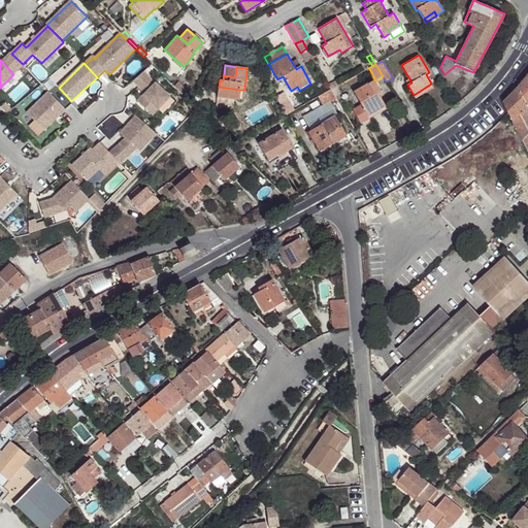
[(156,85),(144,72),(135,80),(142,88),(145,86),(150,91),(146,94),(138,101),(145,109),(153,104),(158,110),(170,98),(157,84),(156,85)]
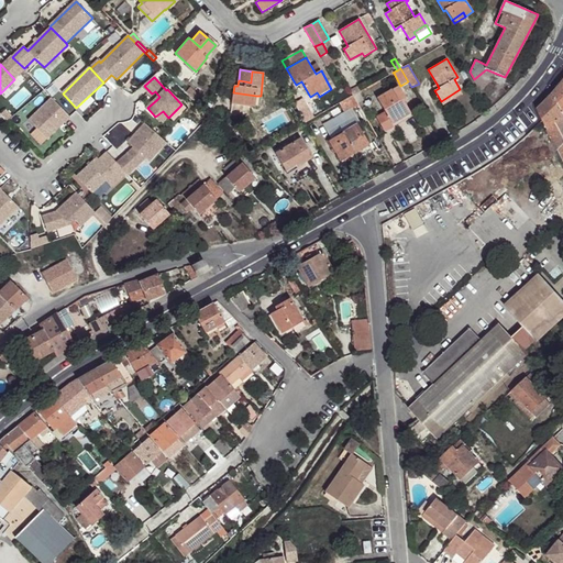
[(542,120),(548,130),(562,161),(562,81),(552,94),(537,110),(542,120)]
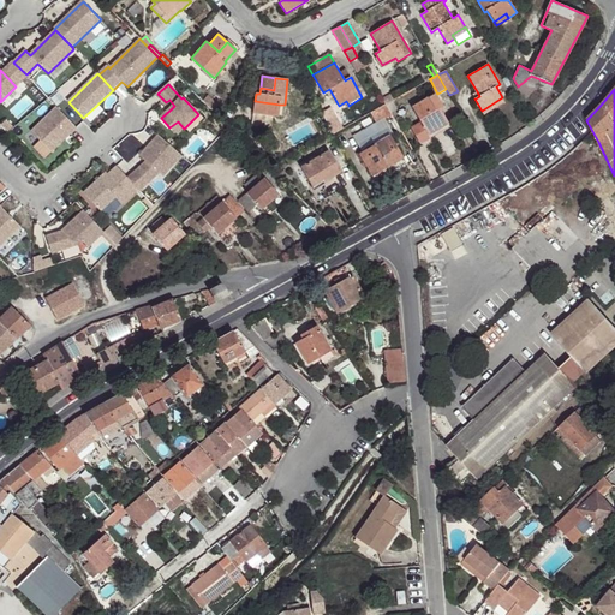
[(390,94),(382,99),(386,105),(393,100),(390,94)]
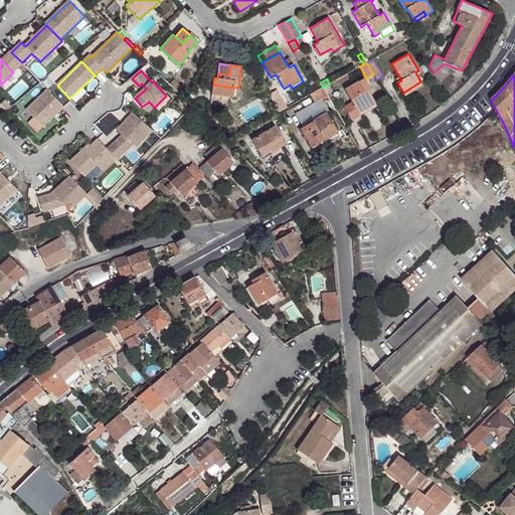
[(345,90),(353,103),(344,108),(352,121),(360,116),(359,114),(375,104),(368,91),(370,89),(364,78),(345,90)]
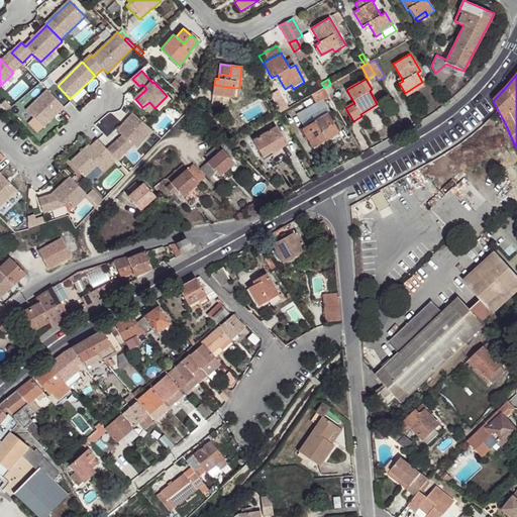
[(422,82),(405,93),(407,96),(424,85),(422,82)]
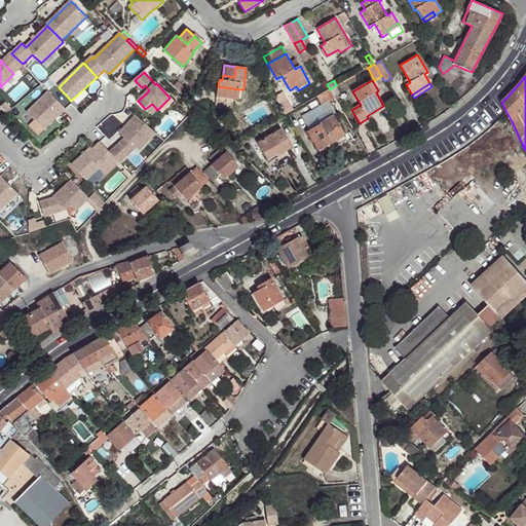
[(239,89),(218,86),(216,97),(237,99),(239,89)]
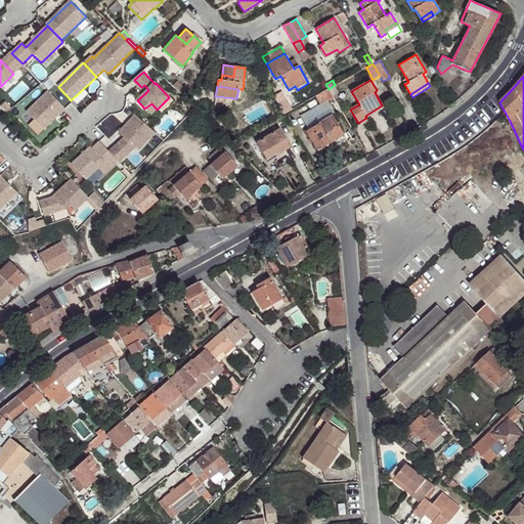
[(334,97),(329,89),(315,96),(320,104),(328,100),(334,97)]
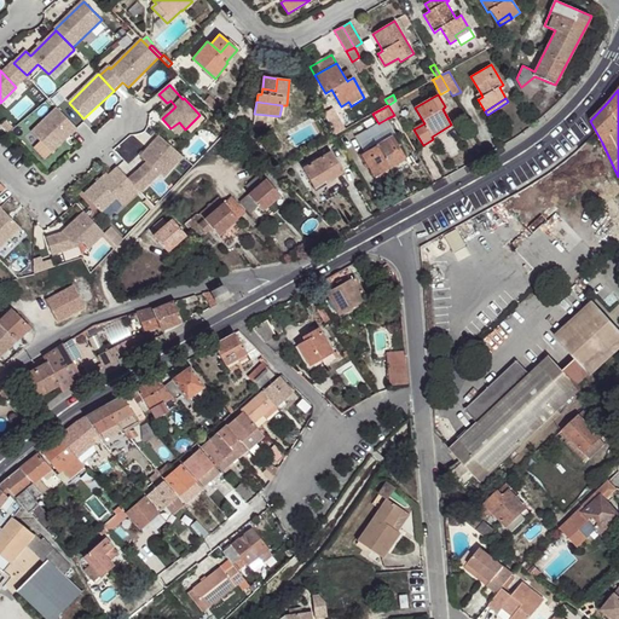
[(58,109),(32,132),(52,152),(76,131),(58,109)]
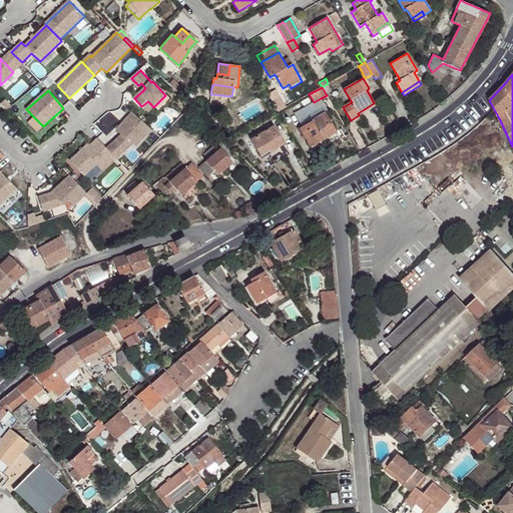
[(314,102),(295,114),(301,125),(325,112),(328,111),(321,98),(314,102)]
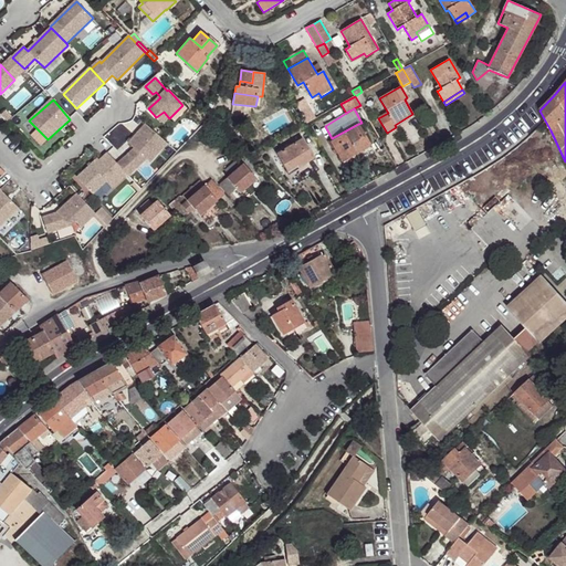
[(169,118),(164,112),(156,117),(163,125),(169,118)]
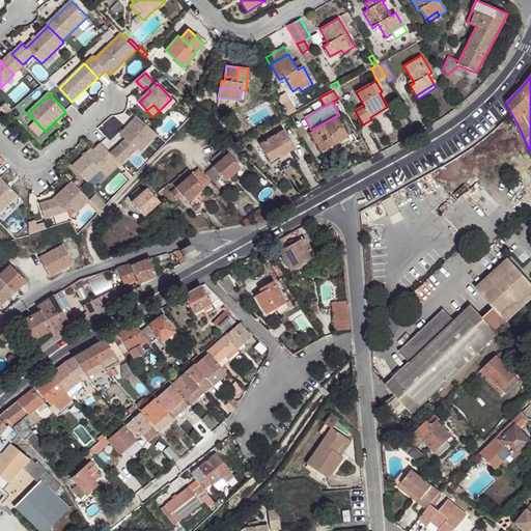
[(348,136),(336,116),(311,130),(309,132),(322,152),(348,136)]
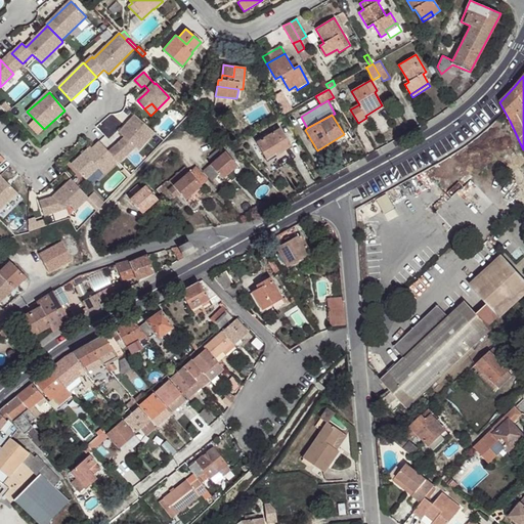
[(124,138),(108,153),(118,163),(119,163),(134,147),(137,150),(155,133),(135,116),(119,133),(124,138)]
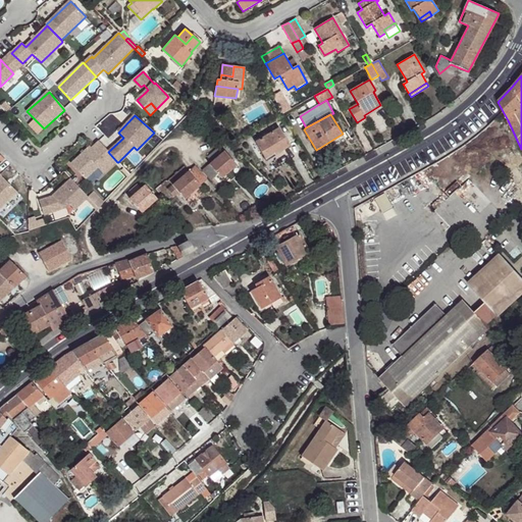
[(290,146),(279,127),(265,137),(256,142),(255,142),(265,158),(273,153),(274,154),(290,146)]
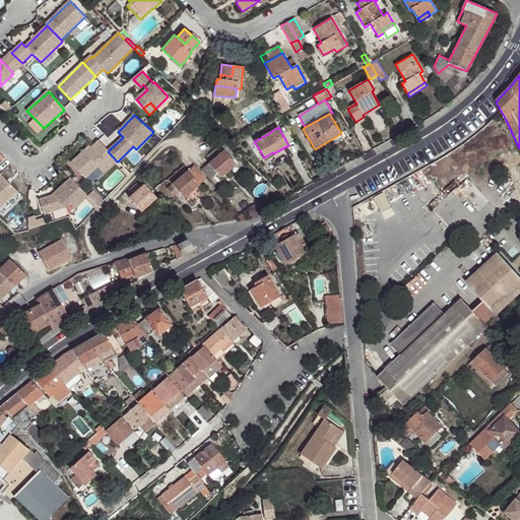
[(103,174),(117,161),(108,151),(99,141),(91,148),(89,146),(70,164),(84,179),(96,168),(103,174)]
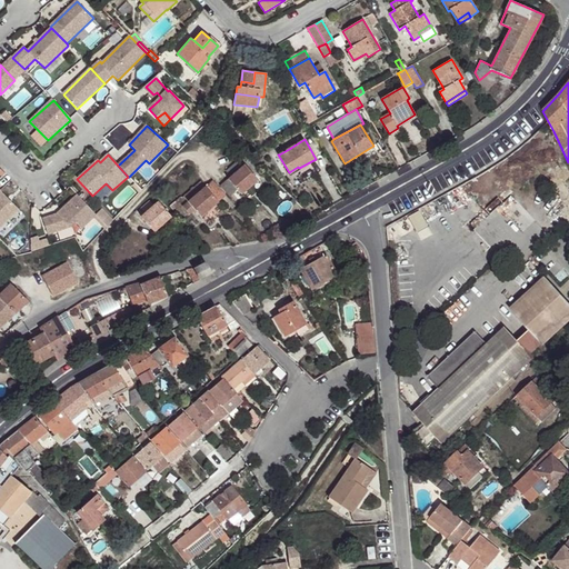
[(258,180),(240,160),(226,171),(230,177),(221,186),(229,196),(237,189),(241,195),(258,180)]
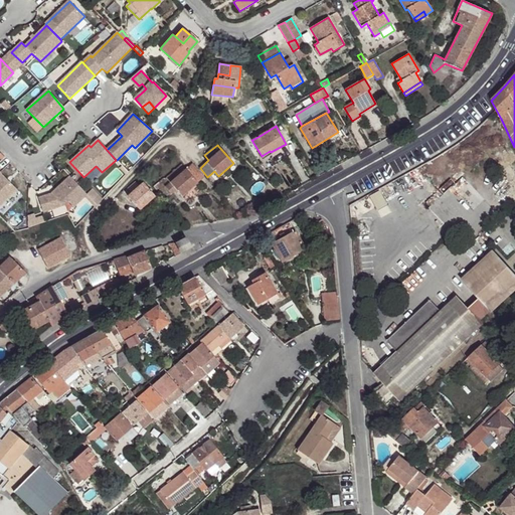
[(185,169),(181,165),(166,178),(182,196),(201,179),(204,177),(192,163),(185,169)]
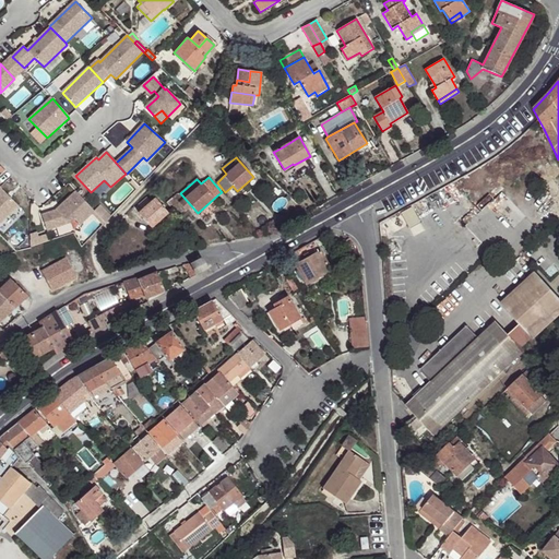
[(0,223),(18,206),(2,190),(2,189),(0,187),(0,223)]
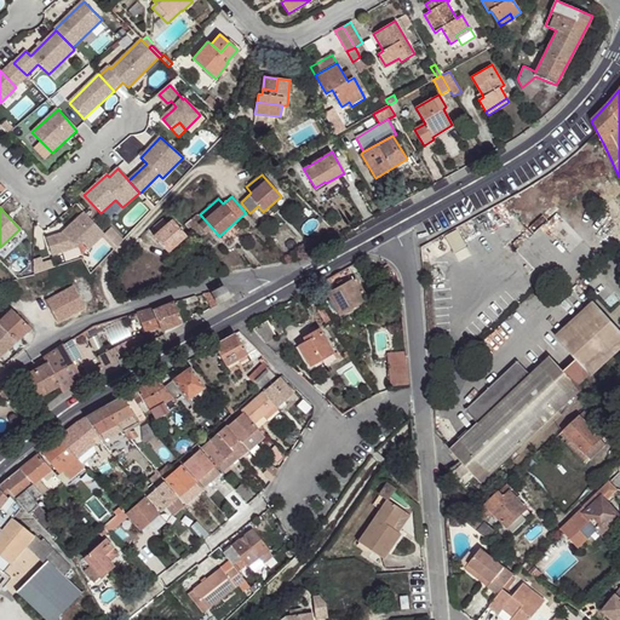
[(63,234),(47,239),(52,256),(76,248),(82,242),(90,250),(105,235),(85,213),(63,234)]
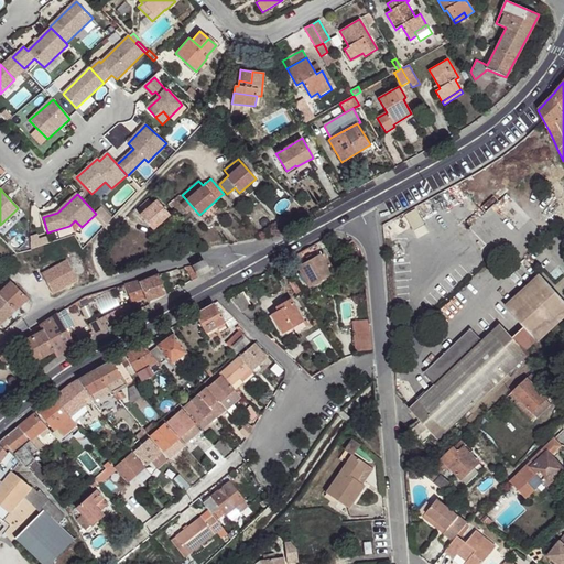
[(224,194),(220,196),(230,207),(232,204),(224,194)]
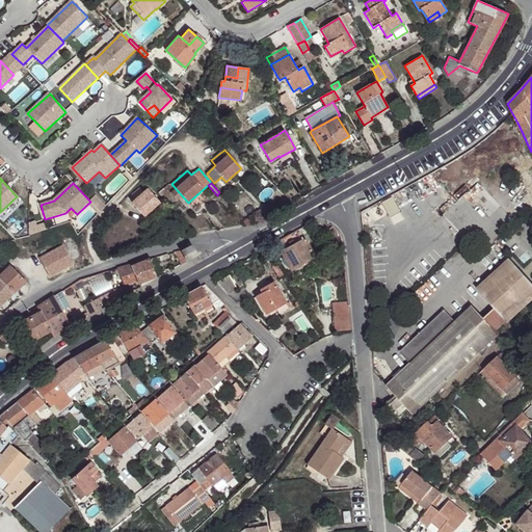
[(160,203),(148,189),(143,193),(139,188),(132,195),(136,200),(132,203),(144,217),(160,203)]
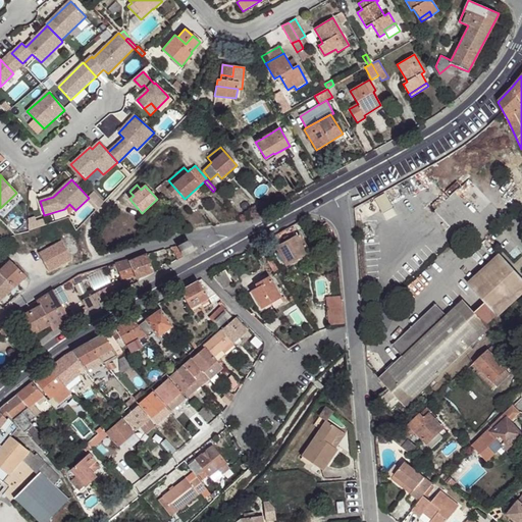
[(89,198),(98,209),(104,204),(94,193),(89,198)]
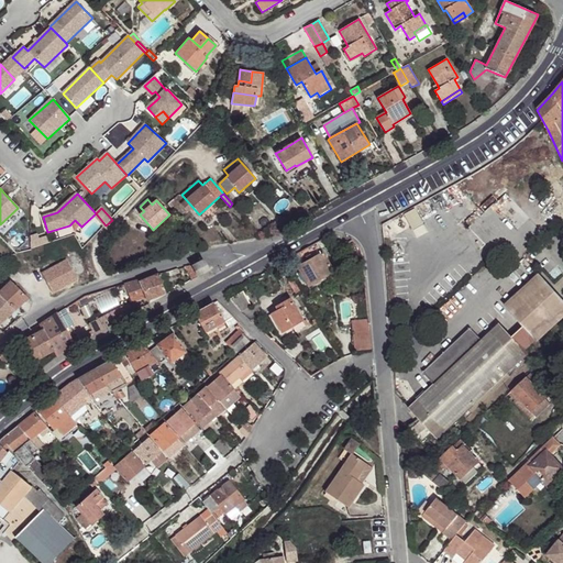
[(0,230),(4,234),(24,213),(19,209),(0,227),(0,230)]
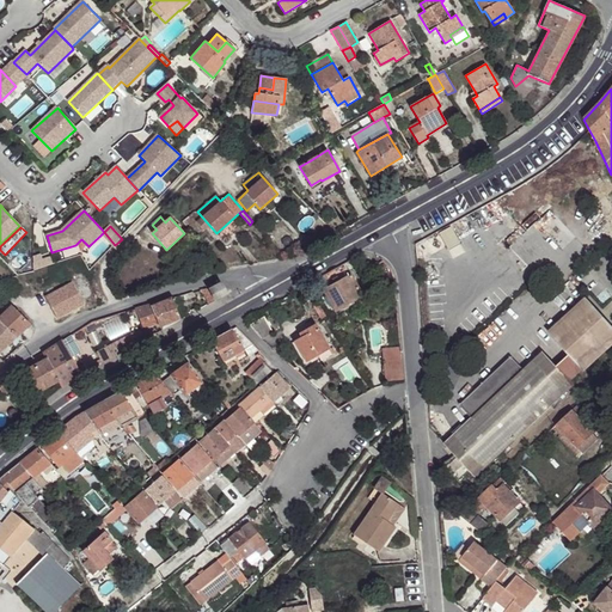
[(40,256),(32,257),(32,271),(49,265),(48,258),(40,262),(40,256)]
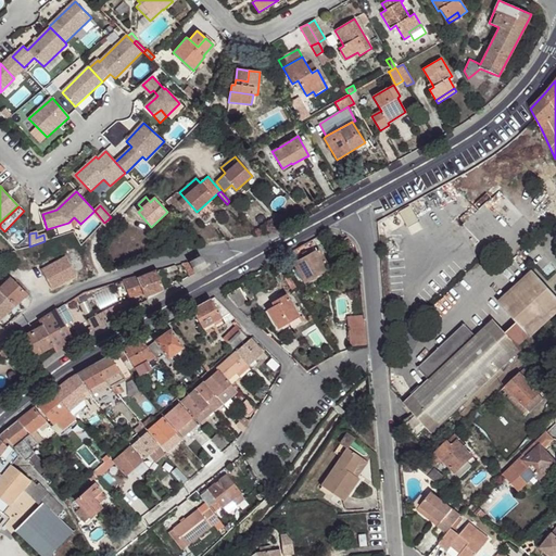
[(293,264),(304,283),(330,268),(319,249),(293,264)]
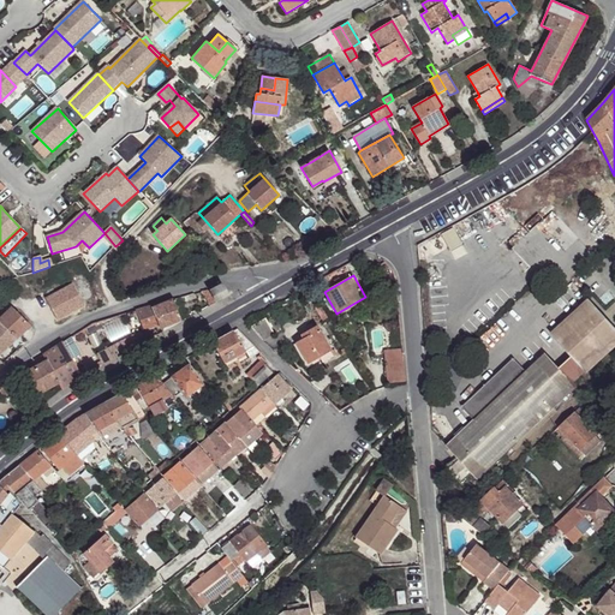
[(222,285),(210,291),(216,303),(228,296),(222,285)]
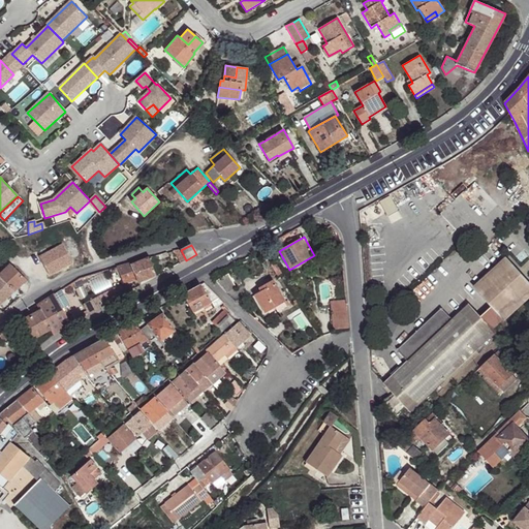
[(63,246),(41,257),(50,274),(71,263),(63,246)]
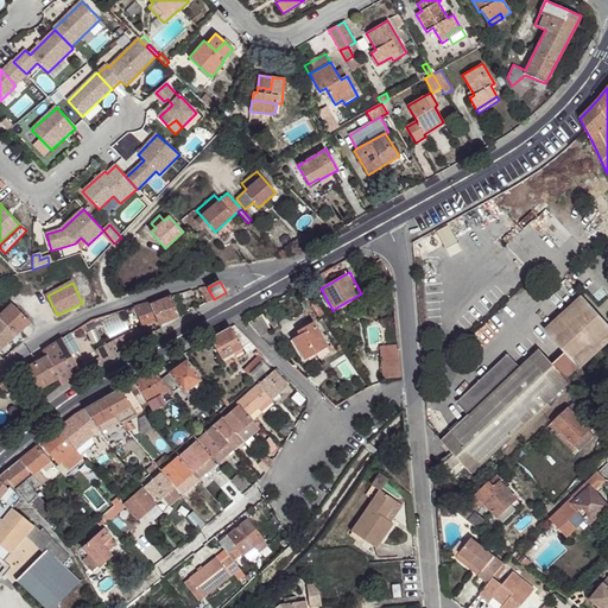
[(206,286),(200,287),(208,303),(214,299),(206,286)]
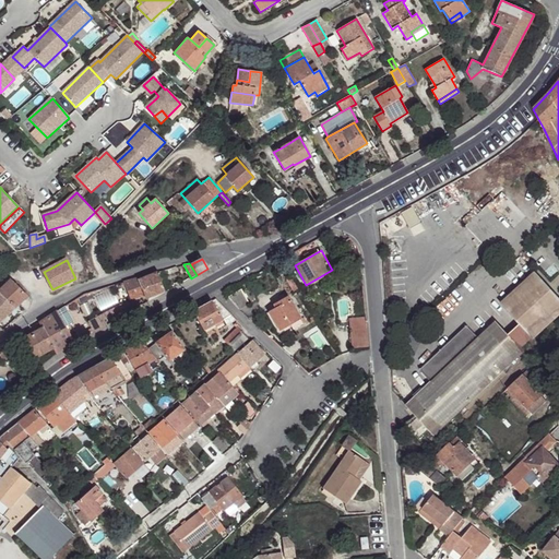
[(140,278),(139,280),(145,296),(146,299),(165,292),(157,272),(140,278)]
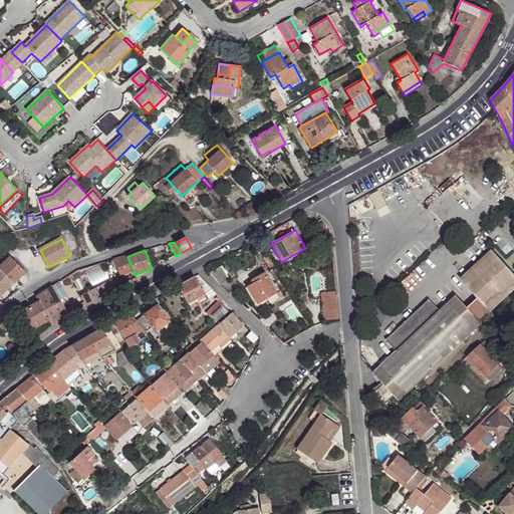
[(490,310),(513,287),(513,275),(492,252),(462,280),(479,298),(490,310)]
